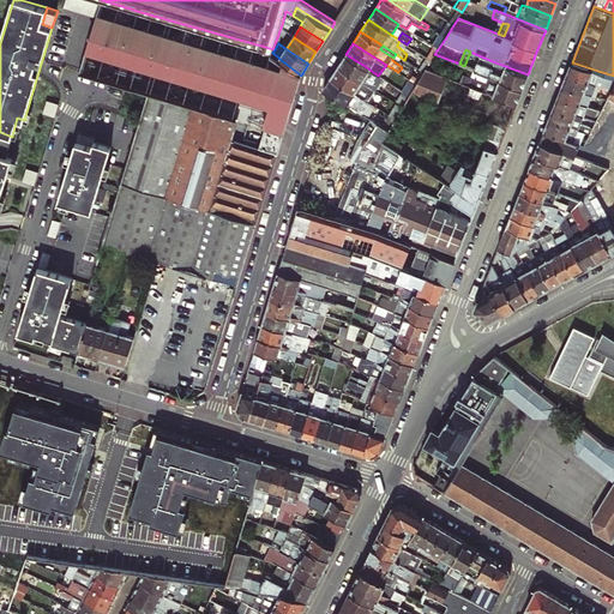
[(338,66),(360,80),(368,68),(345,54),(338,66)]
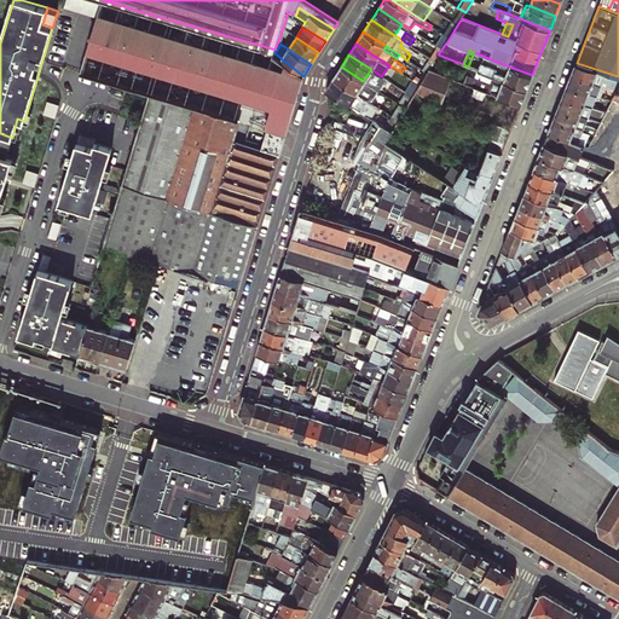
[(499,63),(485,57),(482,62),(498,68),(499,63)]
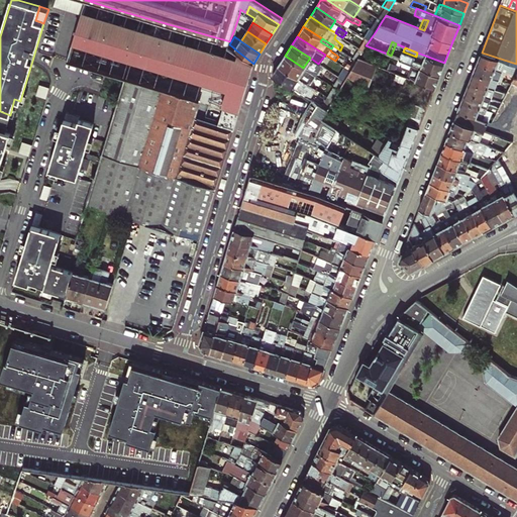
[(356,61),(358,59),(363,50),(358,48),(352,59),(356,61)]
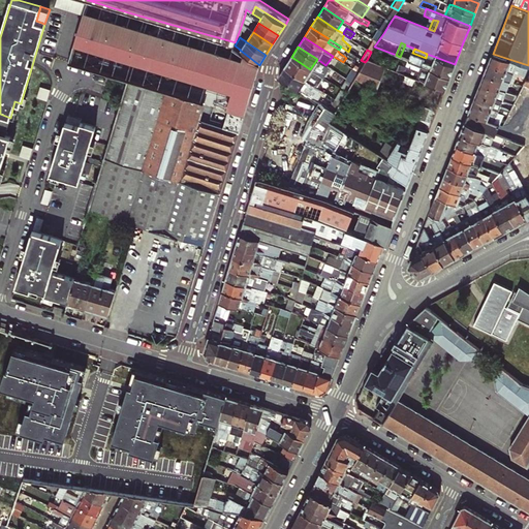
[(455,64),(427,54),(426,58),(412,53),(409,60),(422,65),(449,76),(455,64)]
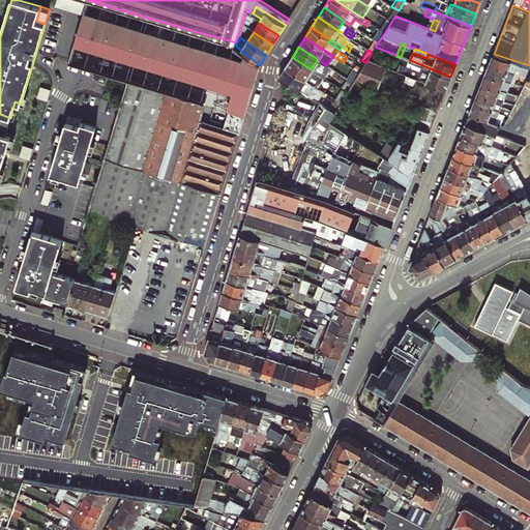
[(529,65),(494,54),(490,64),(529,77),(529,74),(529,65)]
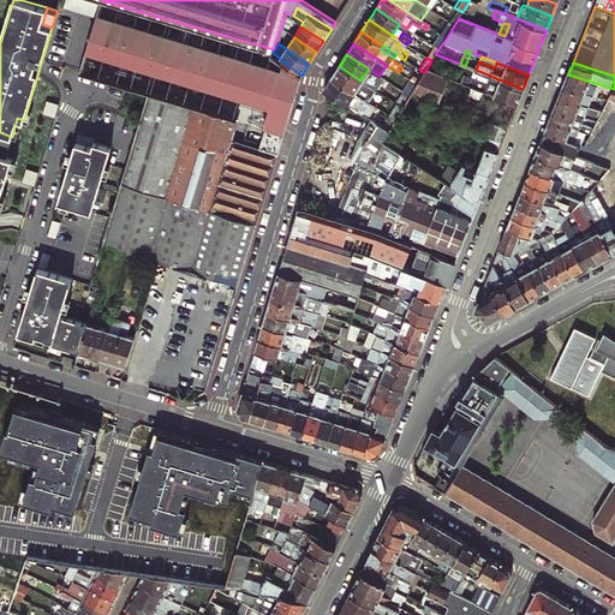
[(360,81),(339,66),(332,77),(362,96),(369,85),(360,81)]
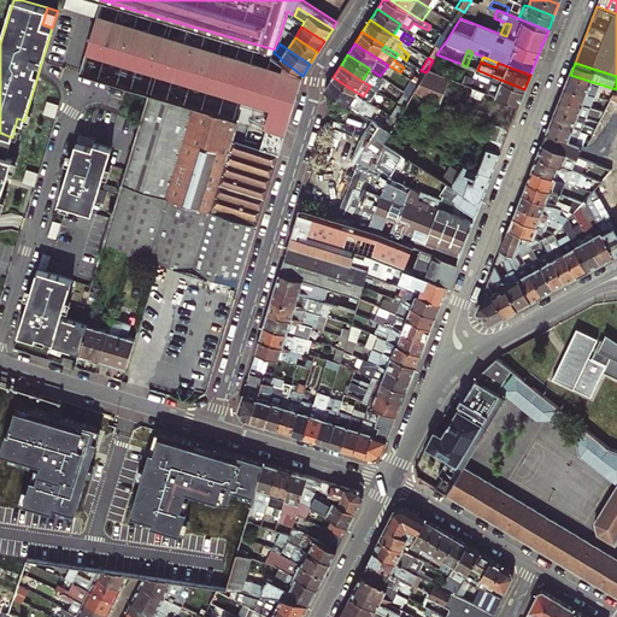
[(418,84),(415,90),(440,106),(450,78),(428,70),(425,72),(418,84)]
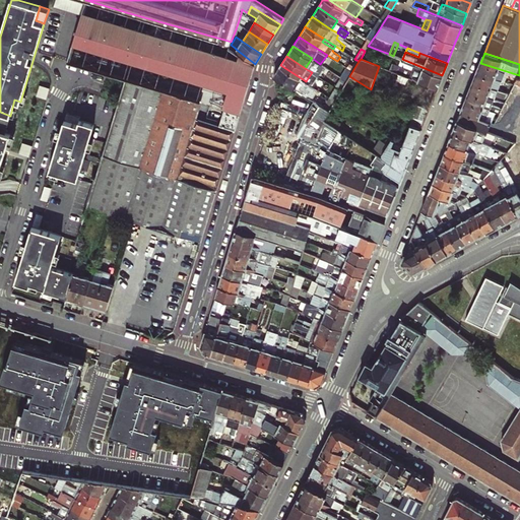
[(414,64),(402,59),(400,64),(412,69),(414,64)]
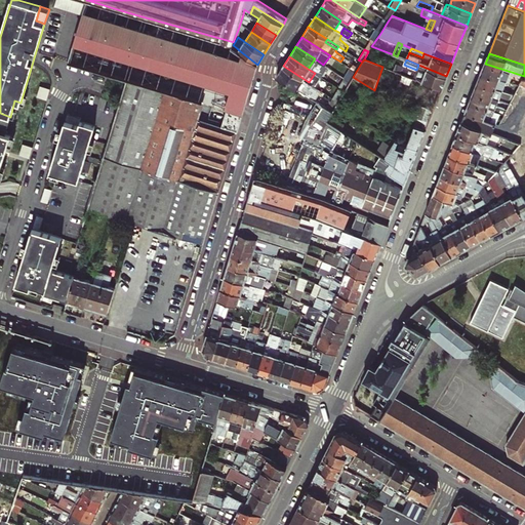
[(394,63),(391,70),(441,88),(446,76),(418,65),(416,70),(404,65),(403,67),(394,63)]
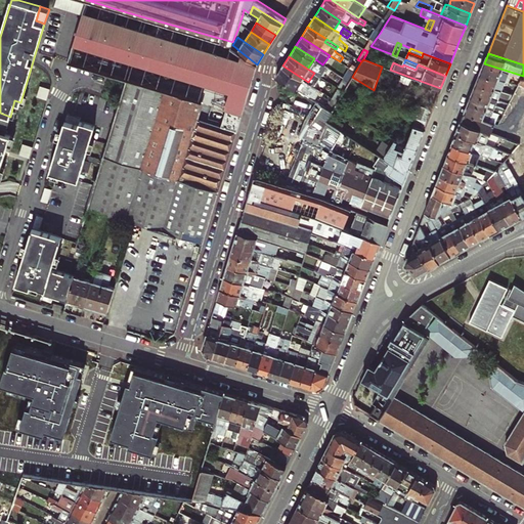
[(484,63),(480,73),(509,82),(513,83),(518,85),(520,81),(523,76),(484,63)]
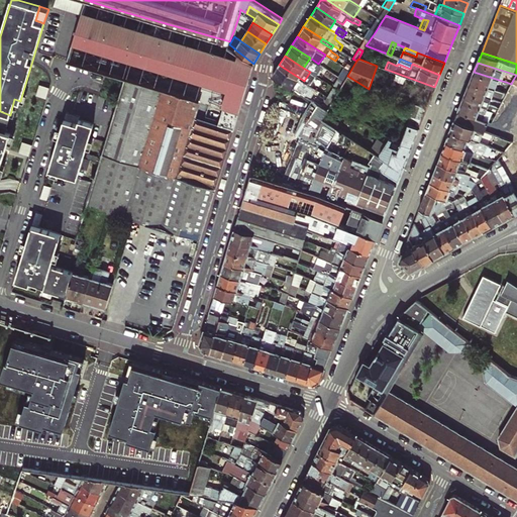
[(307,83),(304,81),(279,65),(272,76),(280,81),(312,101),(317,104),(320,99),(310,92),(313,87),(307,83)]
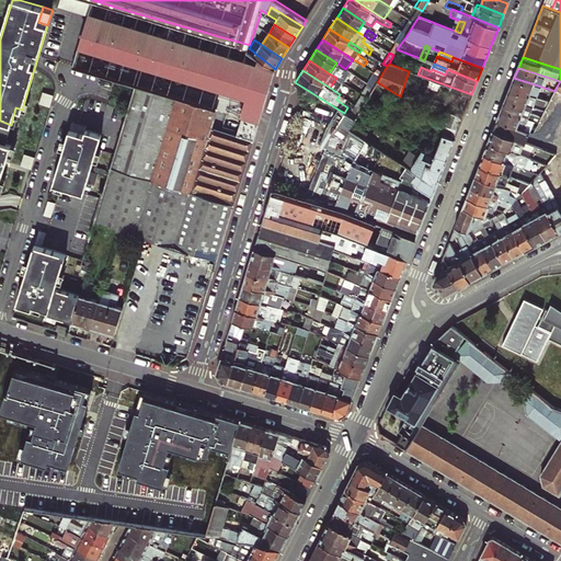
[(514,78),(510,89),(546,99),(550,101),(554,91),(549,89),(547,95),(541,94),(545,88),(514,78)]
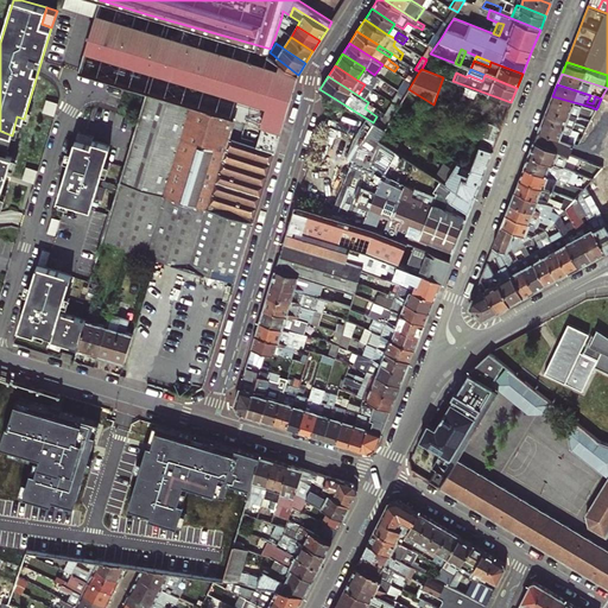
[(106,241),(147,254),(165,196),(209,208),(230,138),(236,119),(150,93),(106,241)]
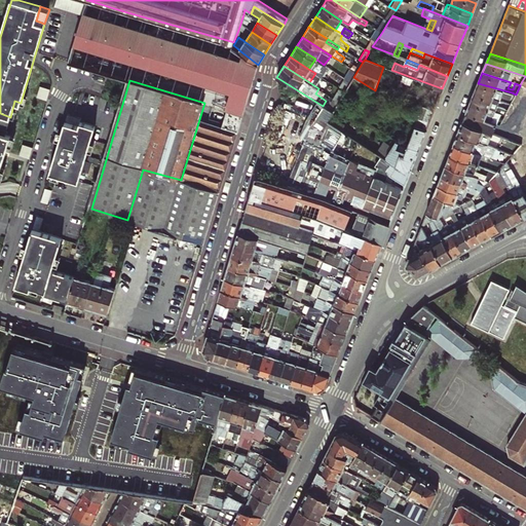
[(478,83),(475,92),(499,100),(501,96),(510,99),(512,92),(478,83)]
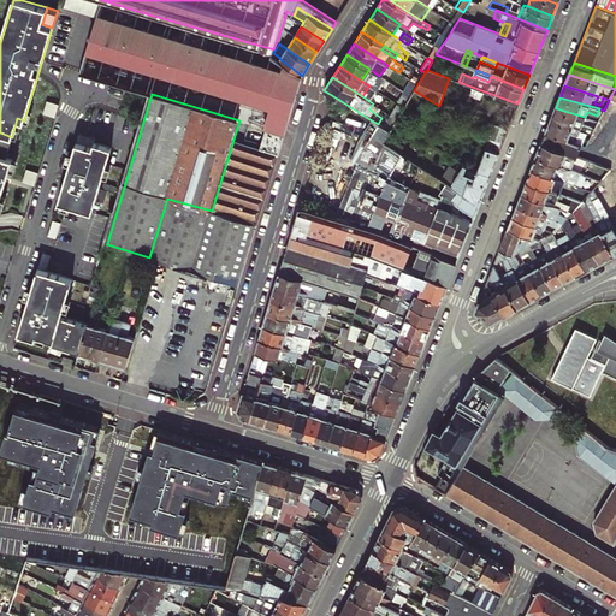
[(556,108),(551,119),(587,131),(592,132),(597,125),(584,120),(585,117),(556,108)]
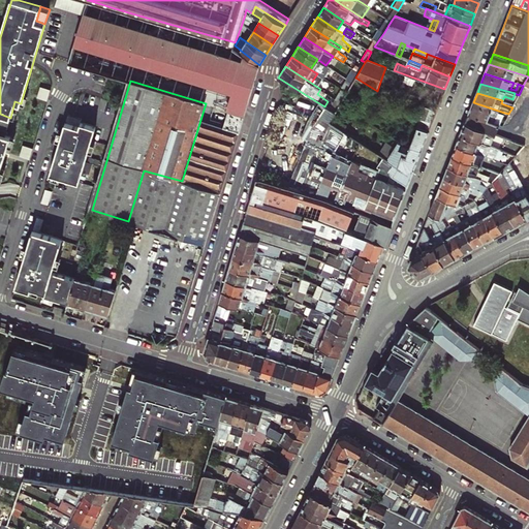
[(473,102),(469,112),(500,123),(501,124),(504,113),(473,102)]
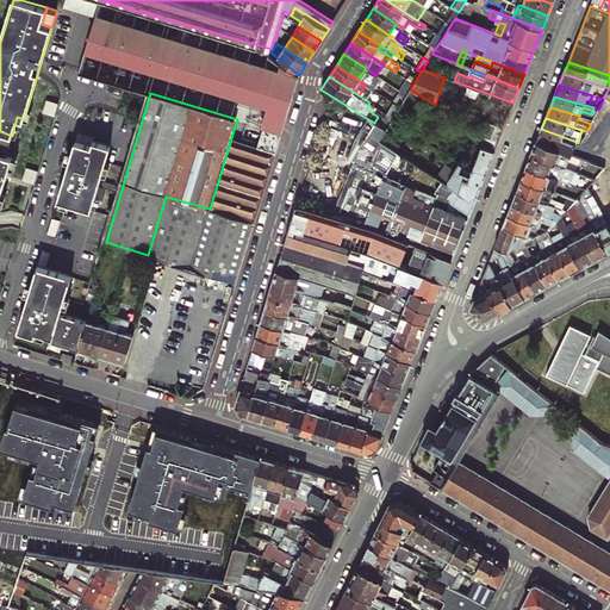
[(468,197),(447,184),(431,174),(380,142),(386,130),(374,123),(368,119),(355,139),(347,159),(355,162),(334,216),(375,228),(397,236),(409,241),(416,244),(452,259),(477,195),(468,197)]
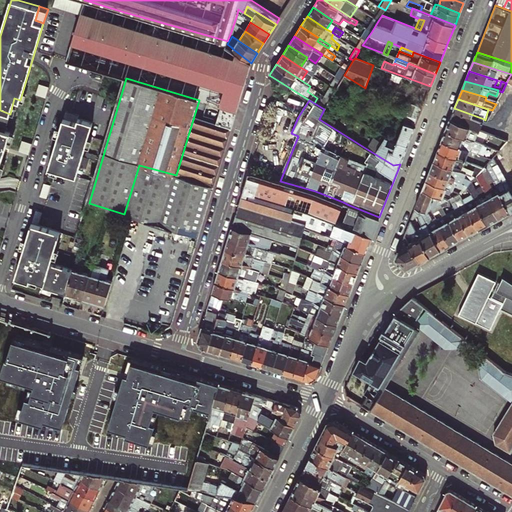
[(407,145),(422,107),(412,103),(397,141),(407,145)]
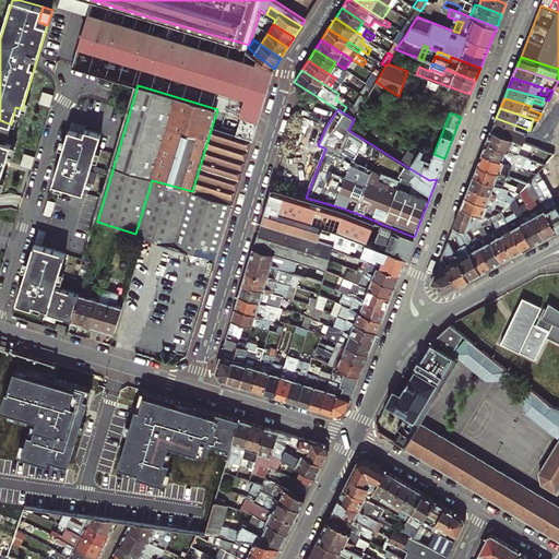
[(496,118),(492,129),(524,141),(528,130),(496,118)]
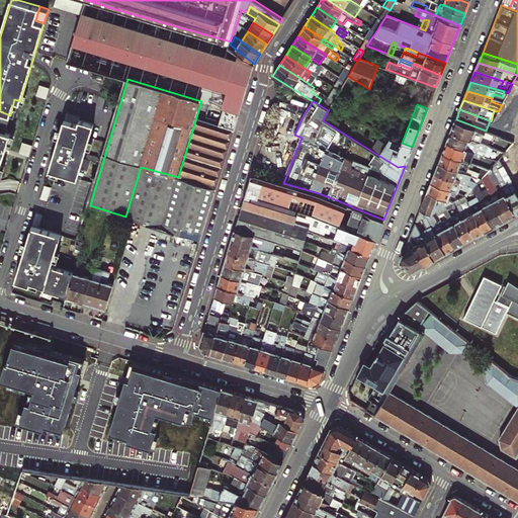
[(10,115),(0,111),(0,127),(7,131),(10,115)]
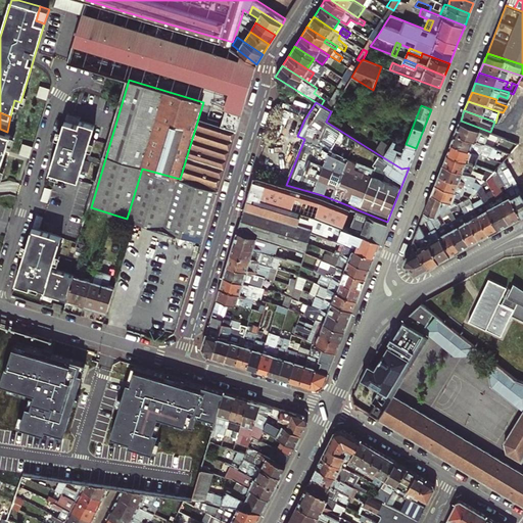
[(198,119),(180,179),(218,190),(235,130),(198,119)]
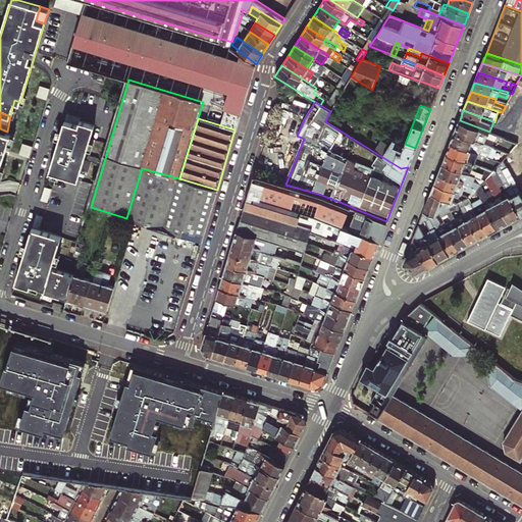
[(489,132),(460,120),(455,132),(484,143),(486,138),(497,142),(500,143),(502,137),(489,132)]
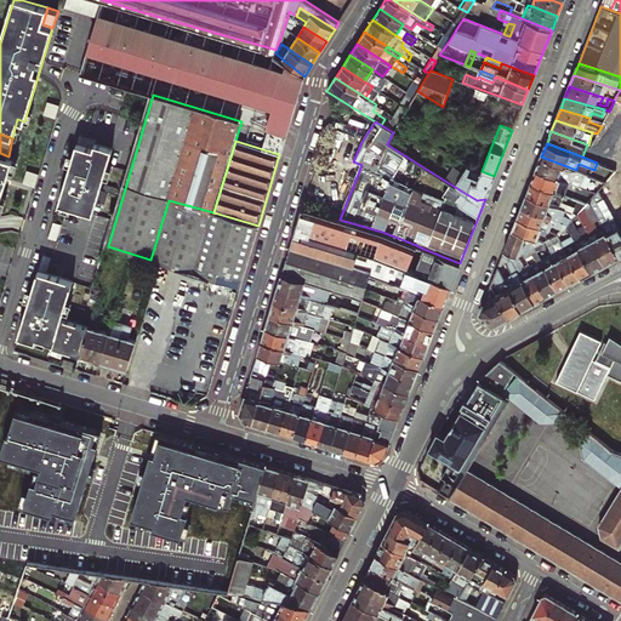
[(78,144),(60,203),(92,214),(104,177),(109,178),(113,167),(107,166),(112,149),(97,144),(96,151),(78,144)]
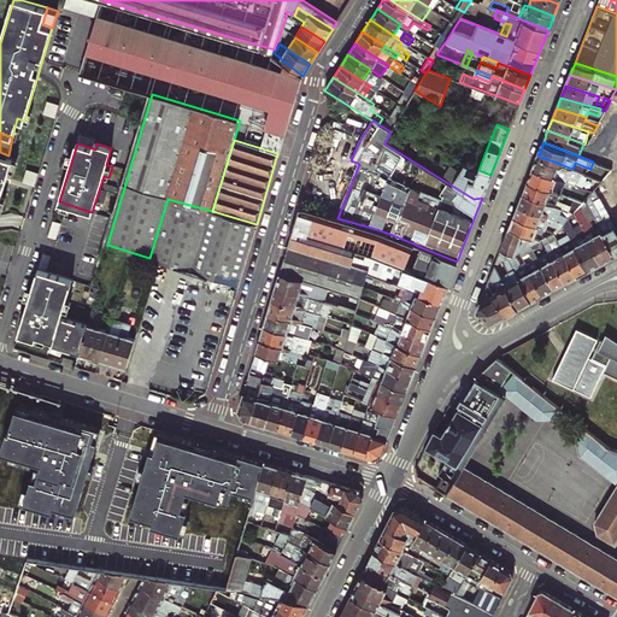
[(616,147),(611,144),(600,160),(616,170),(616,172),(607,188),(616,193),(616,147)]
